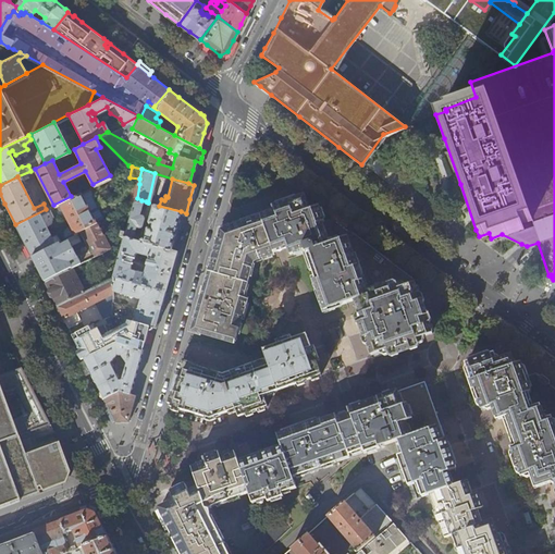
[(131,184),(128,202),(133,200),(137,198),(139,184),(131,184)]
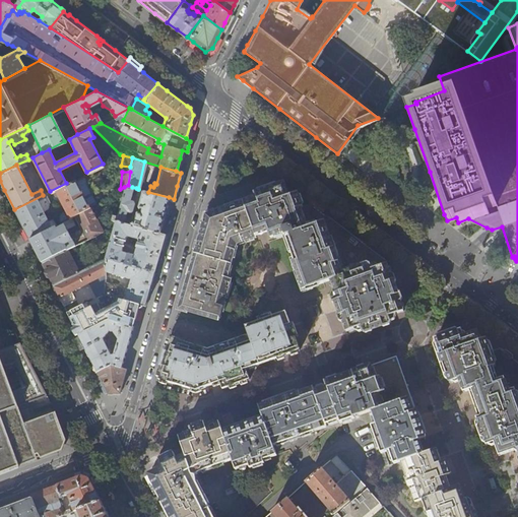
[(80,175),(74,179),(88,205),(94,202),(80,175)]
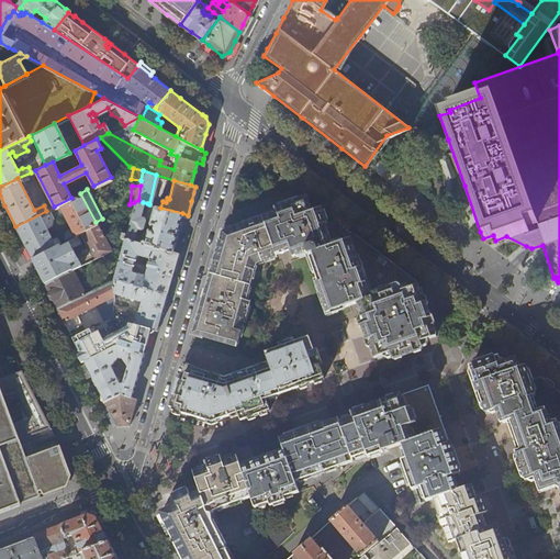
[(66,220),(69,226),(74,234),(75,233),(79,231),(96,222),(80,193),(71,198),(54,207),(46,211),(15,226),(22,239),(31,256),(59,242),(56,235),(51,237),(45,226),(57,220),(58,223),(66,220)]
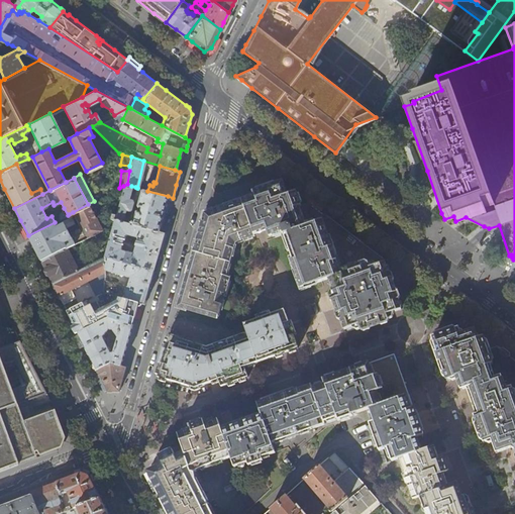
[(181,290),(177,303),(216,315),(228,274),(224,273),(234,239),(252,233),(251,230),(265,225),(268,233),(281,228),(292,258),(291,259),(300,286),(315,280),(327,276),(332,289),(329,290),(334,304),(338,317),(340,316),(343,326),(348,324),(357,321),(359,326),(362,326),(373,322),(387,317),(385,311),(392,309),(400,306),(396,297),(397,296),(388,270),(387,270),(382,257),(376,251),(350,232),(327,214),(307,199),(295,189),(286,192),(281,179),(250,190),(251,193),(204,210),(201,220),(190,258),(181,290)]
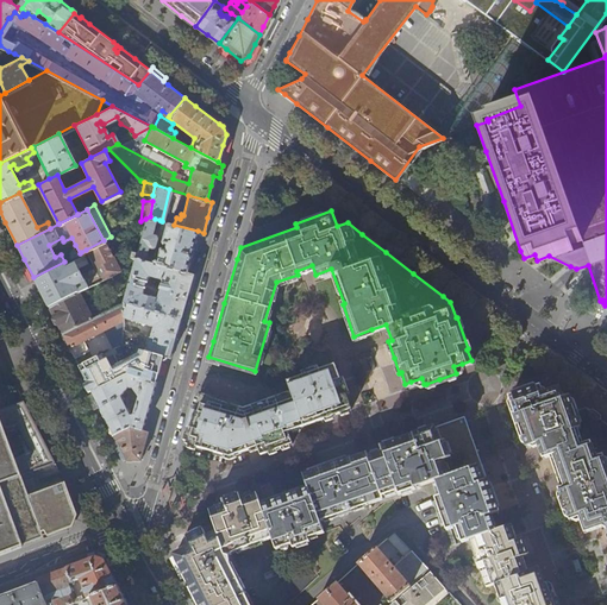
[(151,232),(155,219),(150,216),(145,219),(135,257),(186,271),(193,247),(198,231),(174,225),(162,221),(160,220),(158,226),(166,228),(161,241),(167,244),(166,247),(162,246),(162,249),(160,247),(157,254),(146,252),(148,246),(151,247),(154,246),(157,237),(156,234),(156,233),(151,232)]
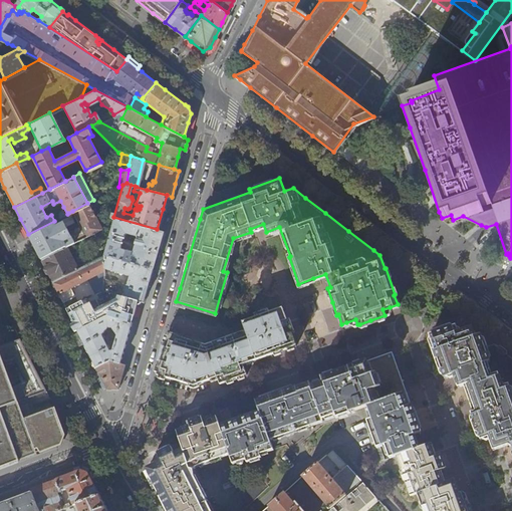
[(54,221),(28,234),(33,244),(40,258),(64,246),(112,221),(113,217),(122,185),(118,187),(93,200),(87,203),(72,211),(78,223),(67,229),(64,224),(72,220),(68,213),(67,214),(59,218),(54,221)]
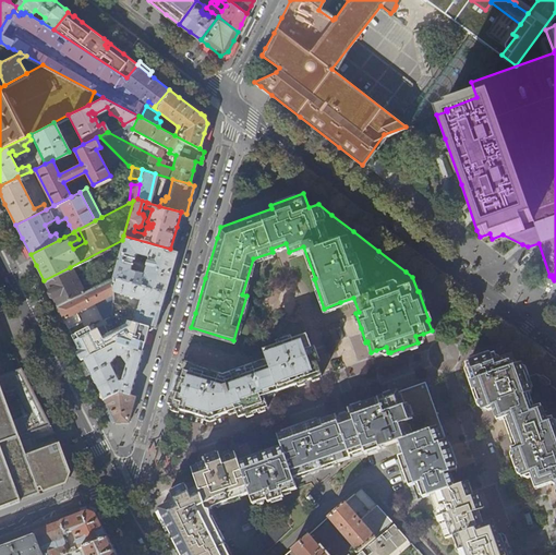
[(61,229),(64,237),(73,232),(69,225),(61,229)]
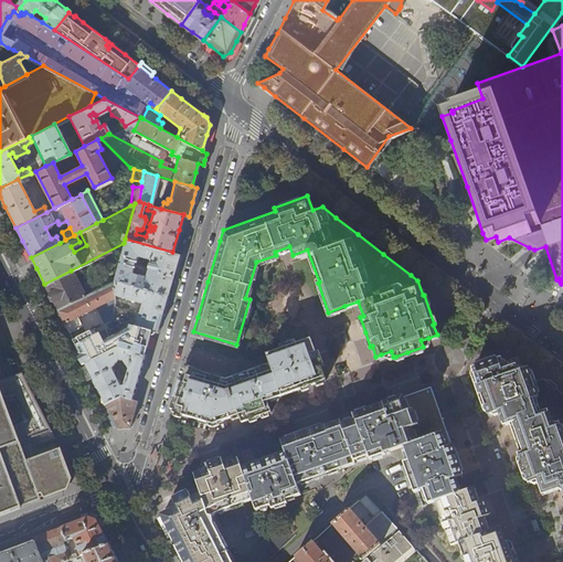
[(178,253),(172,252),(125,239),(124,243),(114,279),(115,279),(167,295),(172,273),(178,253)]
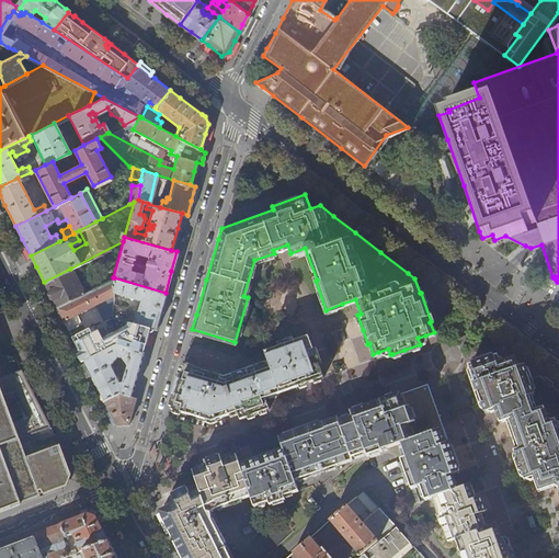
[(70,269),(44,282),(49,293),(56,306),(83,293),(70,269)]
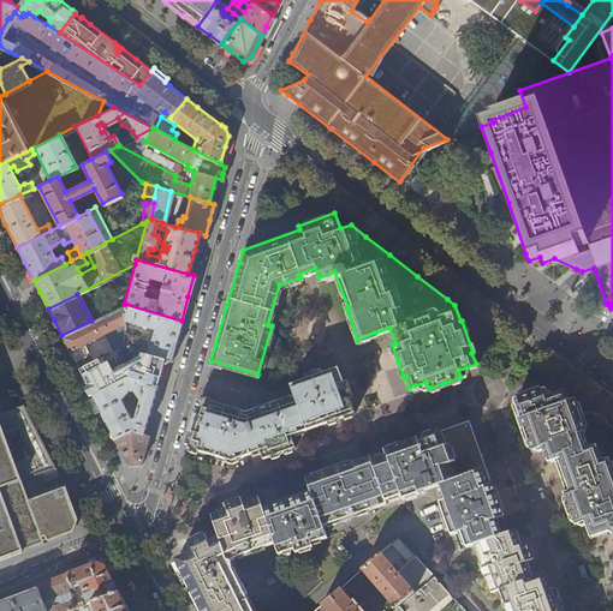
[(124,318),(125,304),(124,304),(91,321),(61,335),(71,353),(78,349),(79,347),(83,346),(82,342),(124,321),(124,318)]
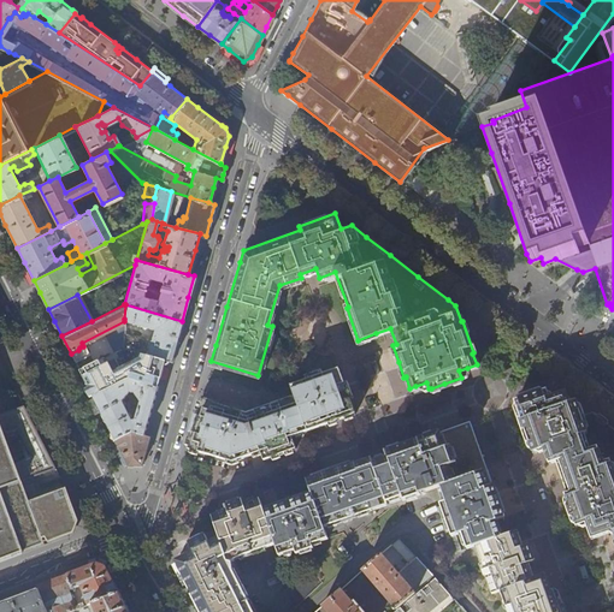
[(125,304),(124,319),(154,327),(151,342),(143,340),(143,338),(123,332),(123,340),(123,345),(139,350),(164,357),(170,360),(176,342),(176,339),(182,321),(125,304)]
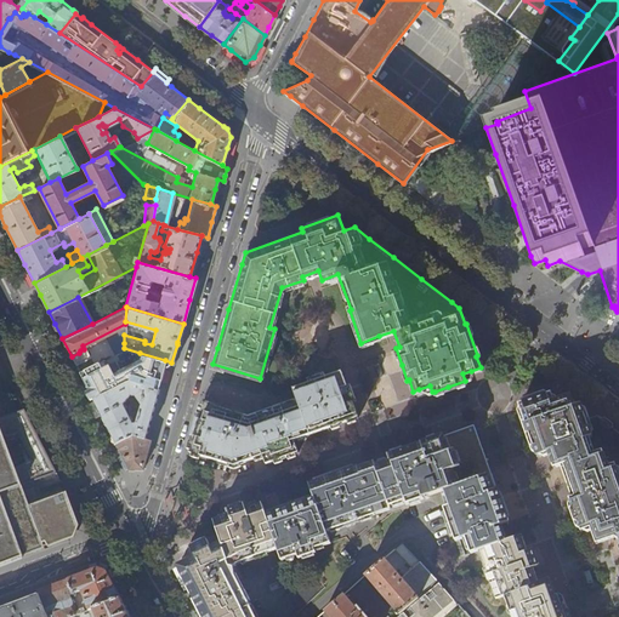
[(84,369),(79,371),(84,381),(87,380),(92,387),(90,388),(95,396),(124,381),(129,380),(158,389),(162,373),(165,360),(140,353),(137,359),(123,366),(115,352),(87,366),(85,367),(84,369)]
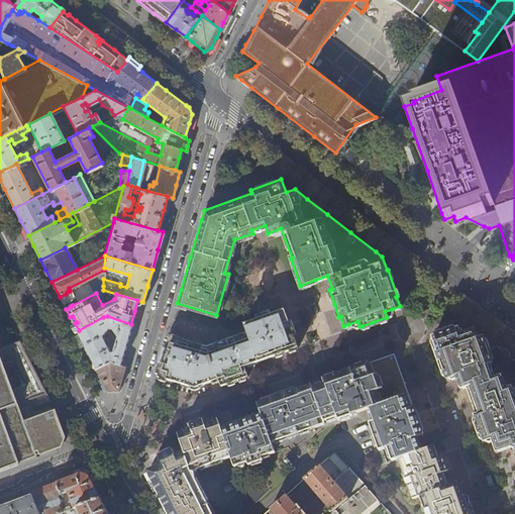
[(159,367),(157,373),(175,379),(193,385),(207,380),(217,377),(219,384),(234,379),(246,374),(242,364),(277,351),(297,344),(284,306),(271,311),(269,308),(254,313),(256,317),(242,322),(245,330),(212,341),(213,345),(206,347),(201,345),(202,343),(169,331),(167,338),(159,367)]
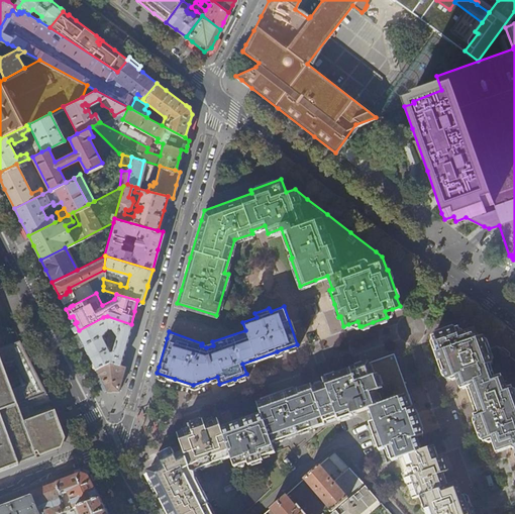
[(125,342),(131,324),(107,316),(103,317),(79,330),(77,331),(80,337),(90,355),(95,367),(108,360),(120,364),(125,342)]
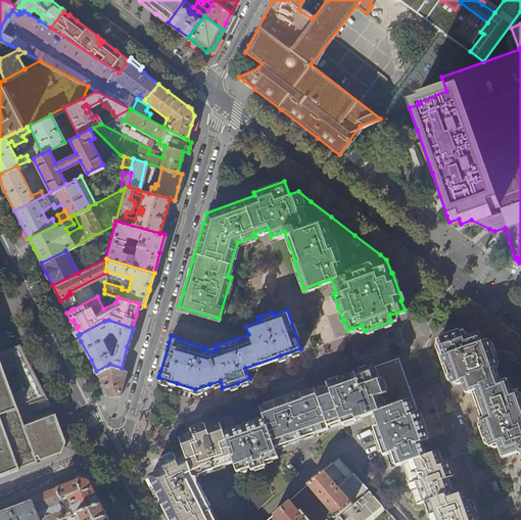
[(445,334),(435,337),(441,355),(442,357),(452,380),(460,377),(461,380),(465,391),(472,389),(480,410),(482,415),(477,417),(487,444),(495,441),(495,442),(501,455),(518,448),(520,456),(520,362),(510,355),(501,347),(492,350),(487,338),(487,336),(481,338),(478,330),(465,334),(462,328),(457,330),(450,332),(445,334)]
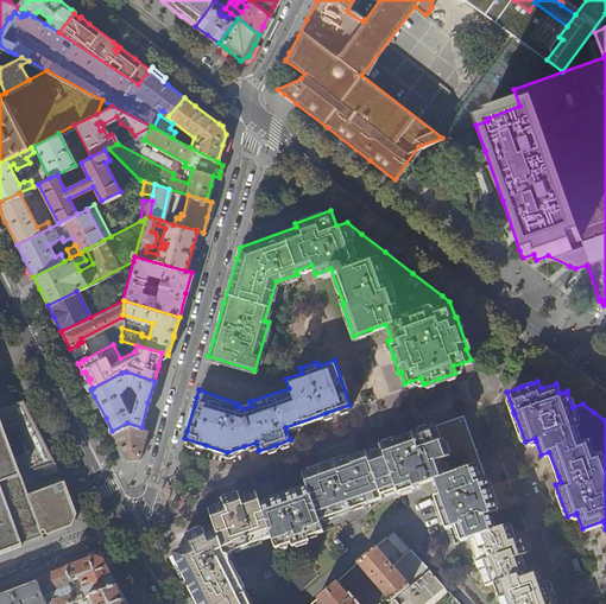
[(223,501),(208,507),(215,528),(223,551),(227,551),(246,542),(270,534),(275,545),(290,540),(291,544),(308,538),(305,533),(322,528),(319,517),(380,495),(380,493),(396,487),(397,490),(412,484),(433,477),(439,493),(433,494),(444,526),(453,522),(459,538),(466,535),(492,526),(486,510),(496,507),(485,477),(471,436),(462,412),(447,418),(428,425),(417,428),(412,431),(411,432),(379,443),(382,447),(365,452),(364,449),(333,459),(304,469),(301,470),(305,484),(284,493),(259,501),(254,490),(239,496),(238,493),(231,495),(222,498),(223,501)]
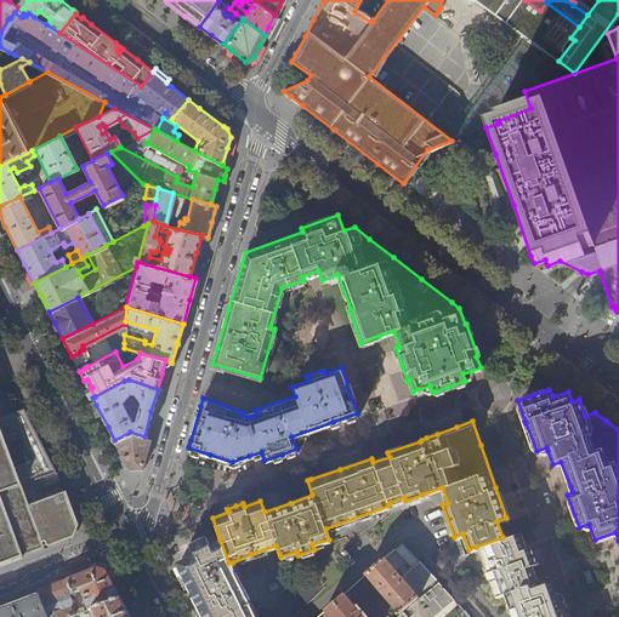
[(0,561),(13,556),(33,549),(22,523),(26,521),(22,510),(11,484),(18,481),(12,466),(5,444),(0,430),(0,561)]
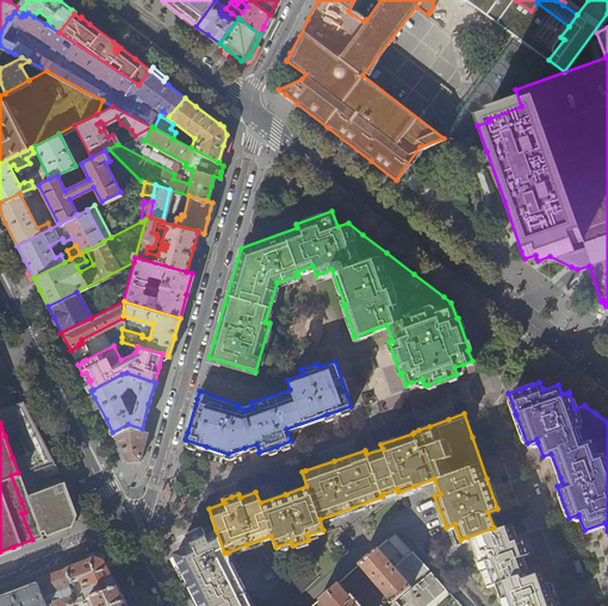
[(147,430),(142,429),(128,424),(112,432),(112,433),(119,445),(121,449),(122,451),(124,456),(125,460),(140,458),(144,442),(147,430)]
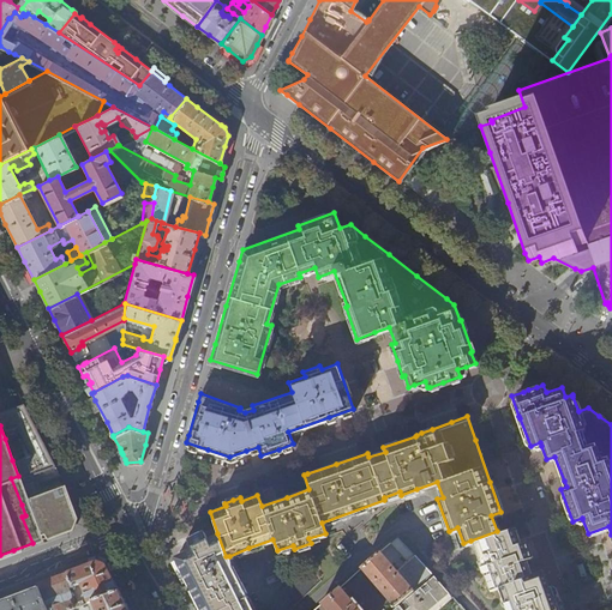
[(120,448),(113,436),(108,439),(115,451),(120,448)]
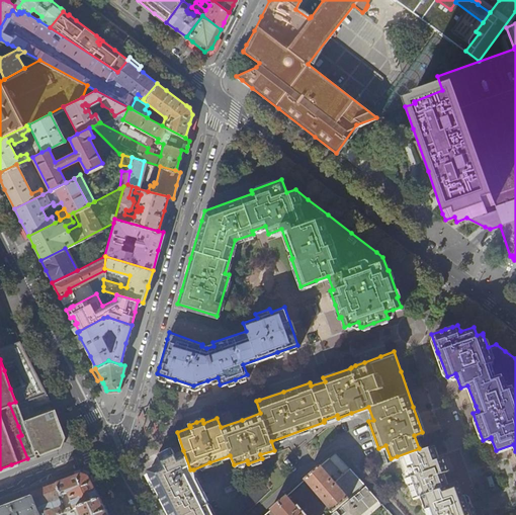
[(419,448),(397,456),(411,497),(418,494),(447,484),(443,470),(445,470),(442,463),(440,456),(438,457),(433,443),(419,448)]
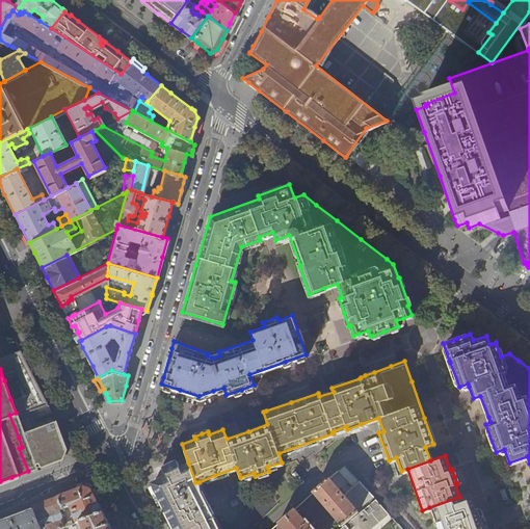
[(165,475),(151,482),(154,487),(163,507),(174,528),(218,528),(200,491),(199,482),(195,482),(188,463),(179,468),(176,460),(168,465),(162,468),(165,475)]
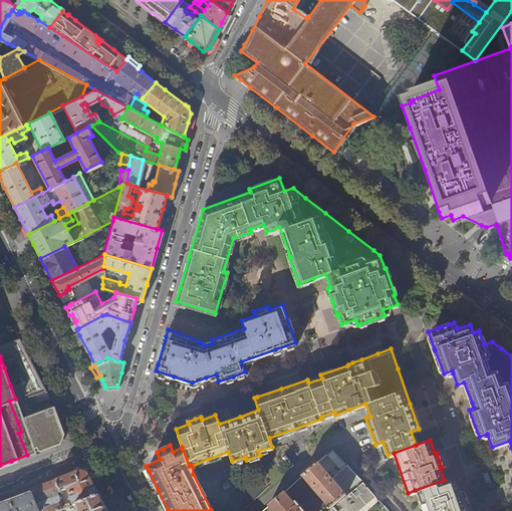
[(317,461),(300,475),(328,506),(360,479),(333,447),(326,453),(339,469),(331,477),(317,461)]
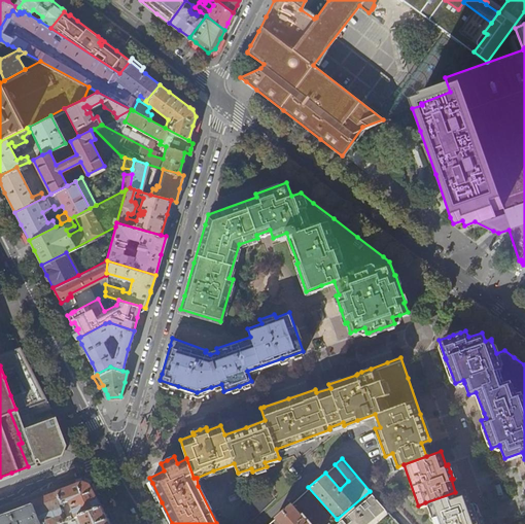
[(30,499),(31,502),(39,523),(50,523),(55,523),(71,517),(69,513),(66,515),(65,514),(60,516),(59,512),(60,512),(61,510),(61,509),(58,502),(68,498),(74,515),(77,514),(101,504),(93,489),(89,482),(81,479),(72,483),(41,494),(30,499)]
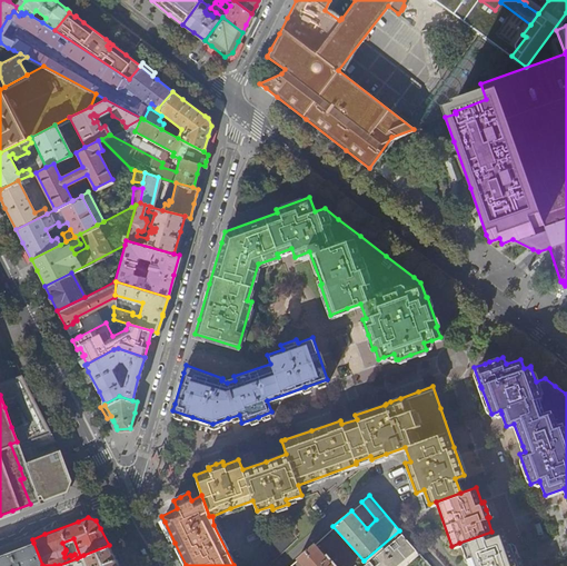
[(296,532),(284,520),(261,546),(274,557),(296,532)]
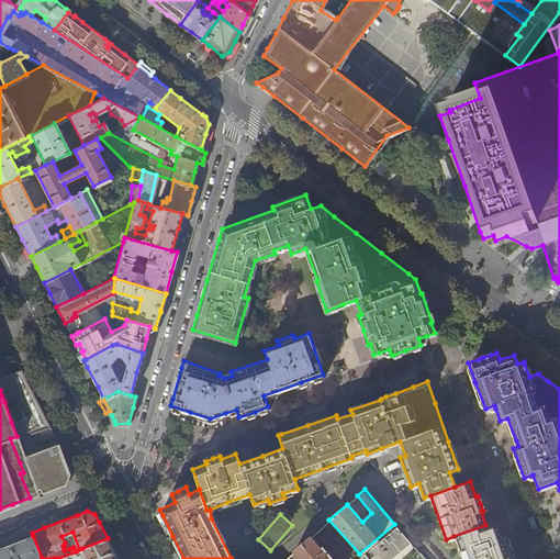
[(485,525),(454,536),(460,558),(515,558),(512,549),(510,550),(506,543),(504,535),(501,537),(497,529),(495,522),(485,525)]
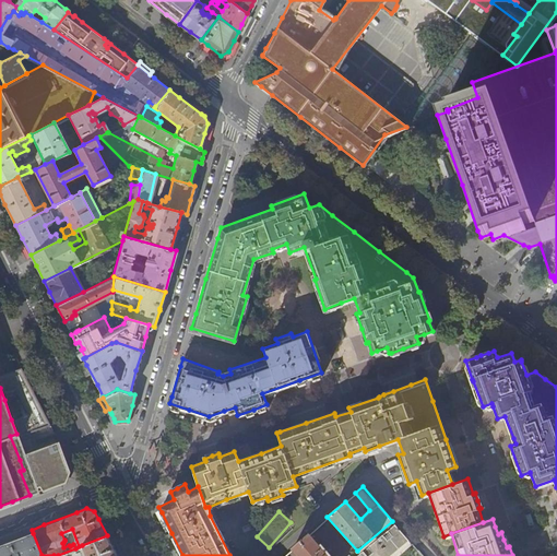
[(389,555),(409,540),(392,521),(357,551),(351,555),(389,555)]
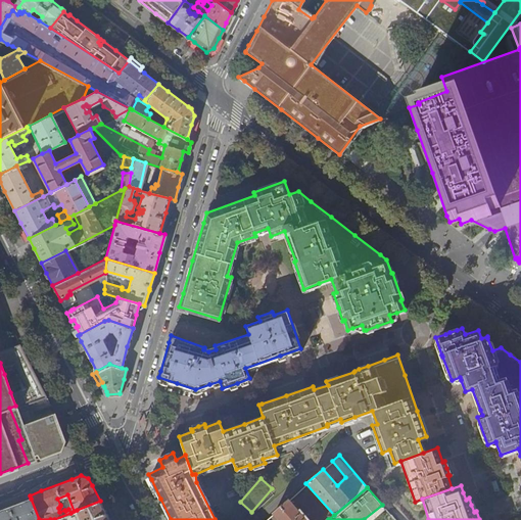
[(0,519),(39,519),(31,499),(10,506),(0,509),(0,519)]
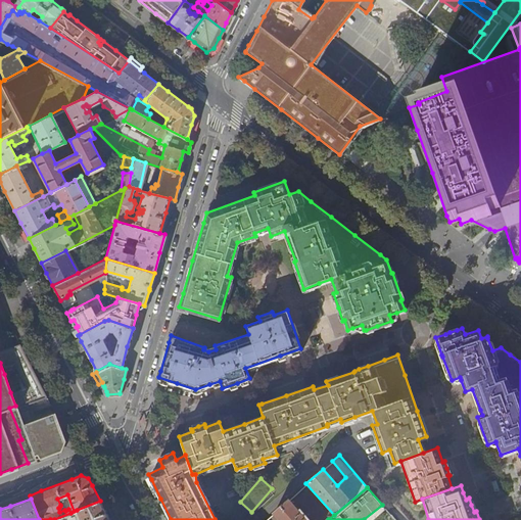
[(306,519),(288,500),(272,513),(277,519),(306,519)]
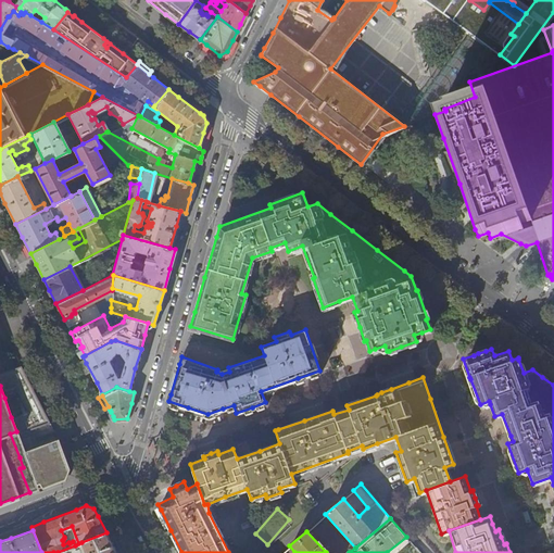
[(121,552),(114,539),(111,541),(106,532),(82,542),(86,552),(121,552)]
